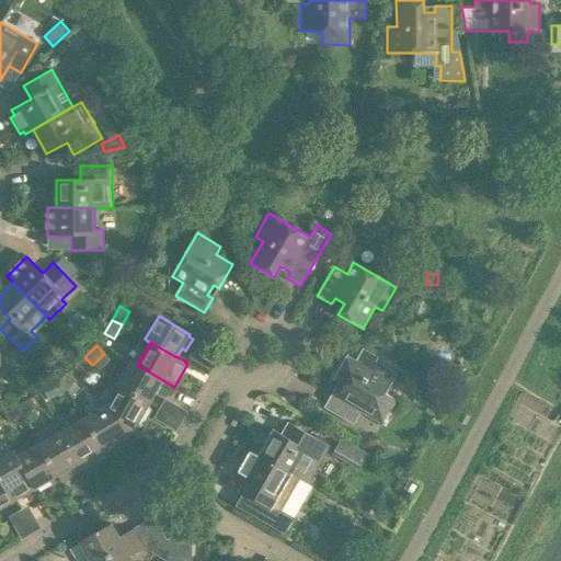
[(345,355),(332,379),(343,386),(338,396),(333,393),(324,408),(354,424),(362,411),(385,424),(398,401),(387,395),(398,375),(374,362),(369,369),(345,355)]
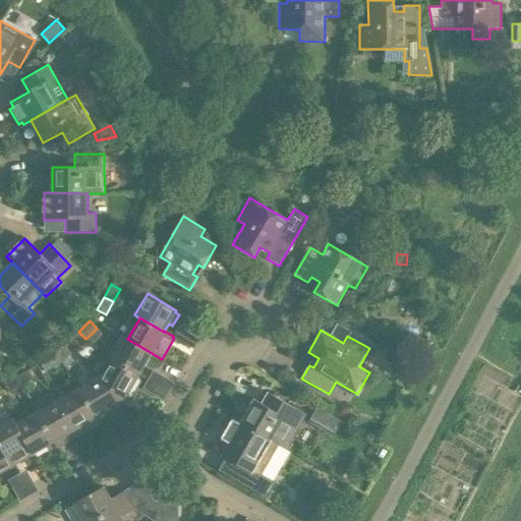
[(85,339),(78,332),(69,340),(76,348),(85,339)]
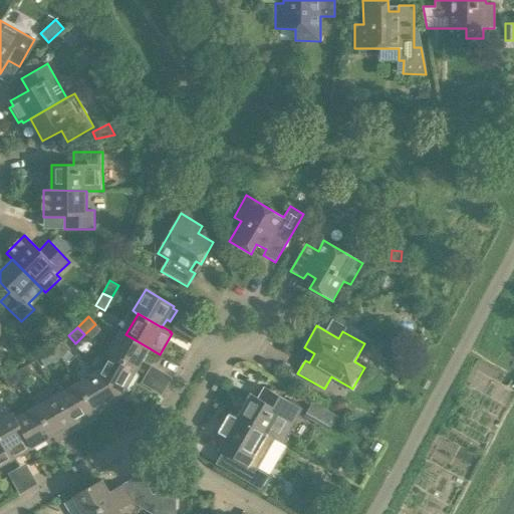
[(138,369),(150,348),(125,334),(120,331),(108,352),(138,369)]
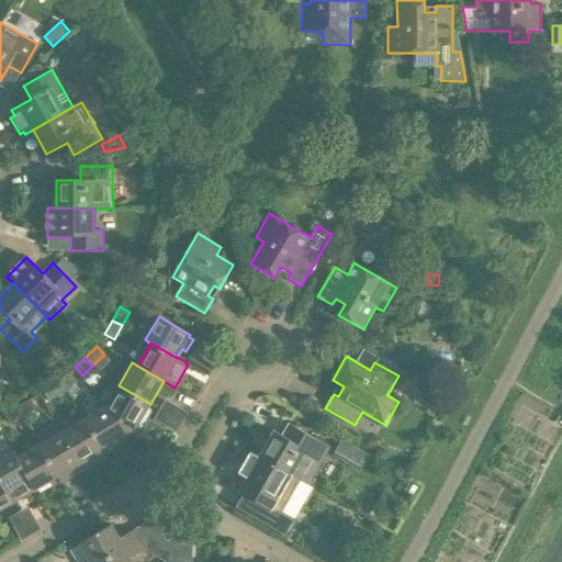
[(56,383),(65,392),(65,391),(77,381),(69,372),(58,382),(56,383)]
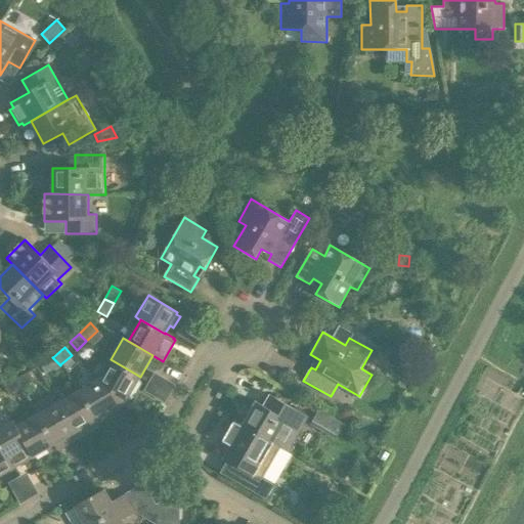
[(60,365),(52,357),(41,364),(46,374),(60,365)]
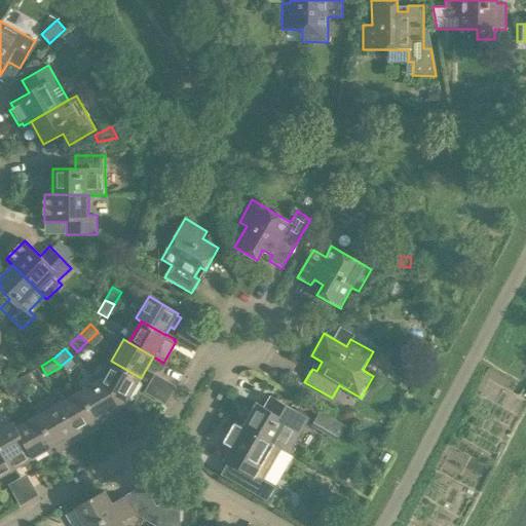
[(99,381),(125,405),(127,402),(132,402),(138,391),(135,388),(141,378),(111,361),(99,381)]
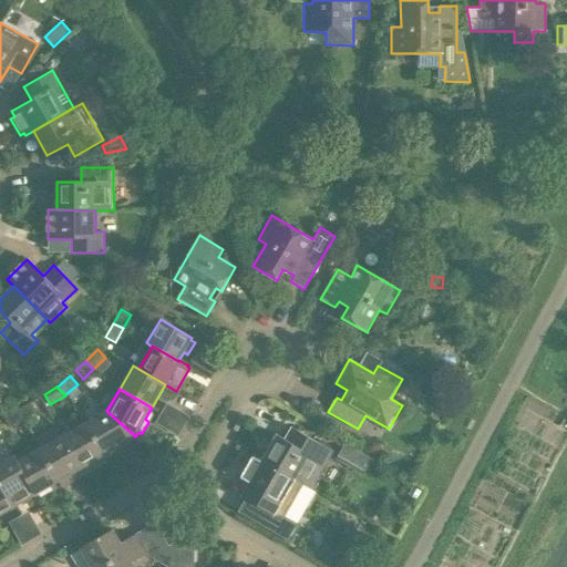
[(18,409),(23,419),(37,411),(31,401),(18,409)]
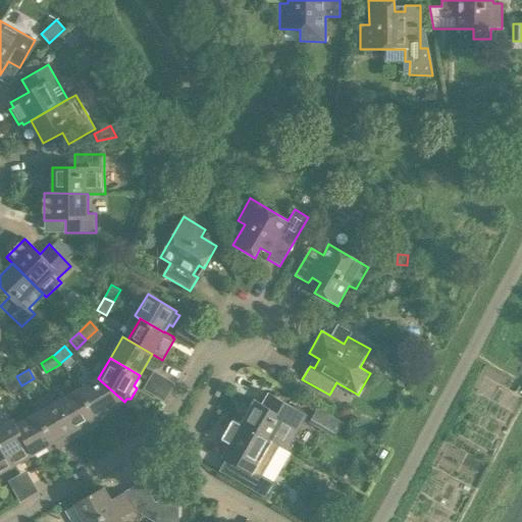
[(164,401),(176,381),(155,369),(143,388),(164,401)]
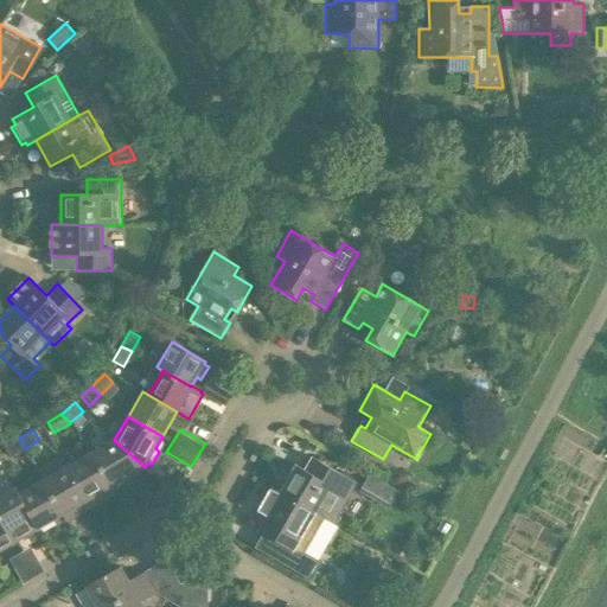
[(25,448),(19,438),(5,446),(11,457),(25,448)]
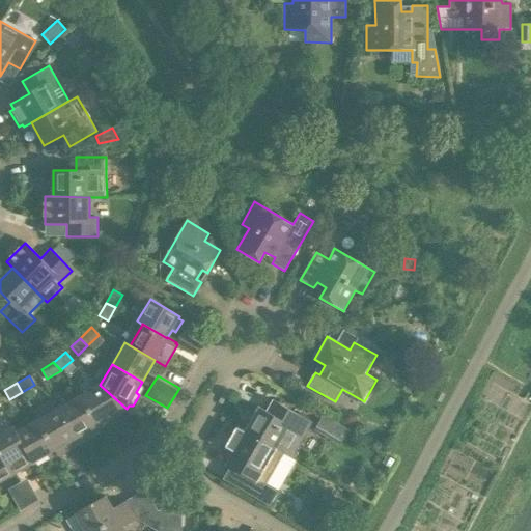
[(127,409),(100,385),(80,396),(99,426),(99,425),(116,415),(127,409)]
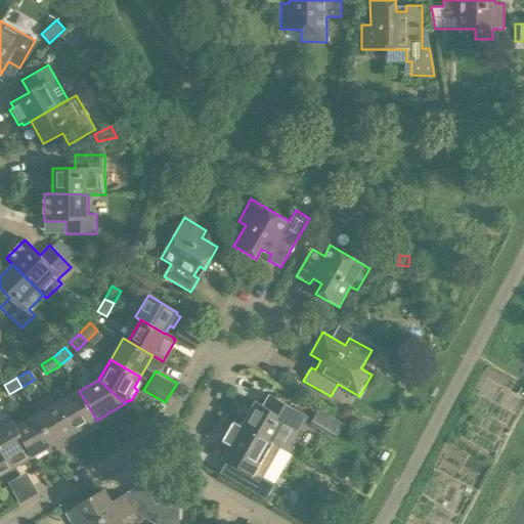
[(79,391),(58,402),(58,403),(79,437),(100,425),(97,420),(97,421),(79,391)]
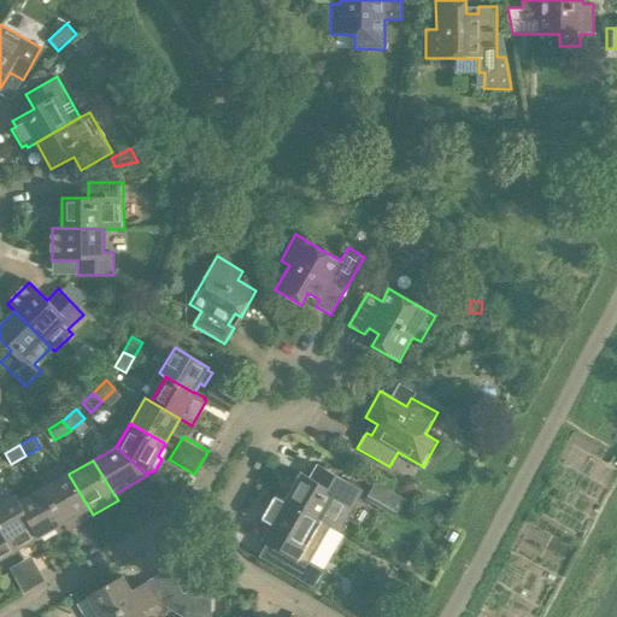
[(68,529),(93,515),(69,475),(62,464),(37,479),(43,489),(64,523),(68,529)]
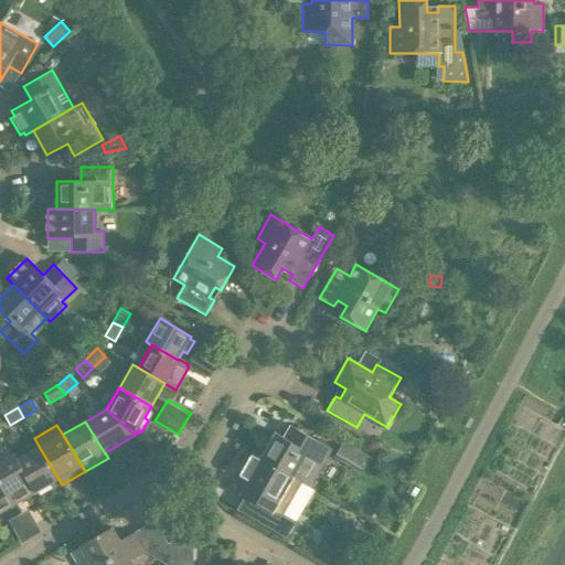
[(296,476),(295,478),(310,487),(331,450),(291,426),(285,438),(276,433),(262,457),(262,458),(296,476)]
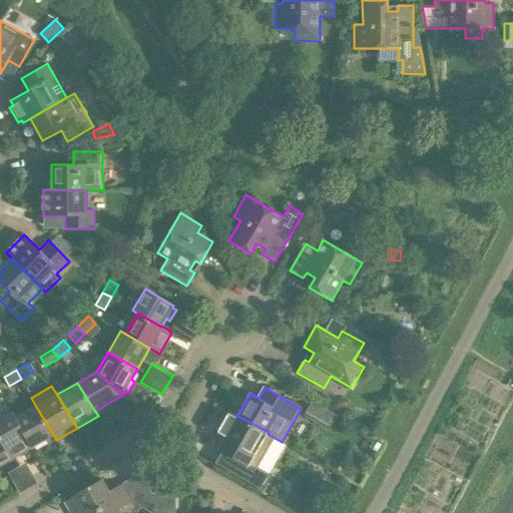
[(326,410),(311,402),(305,412),(320,421),(326,410)]
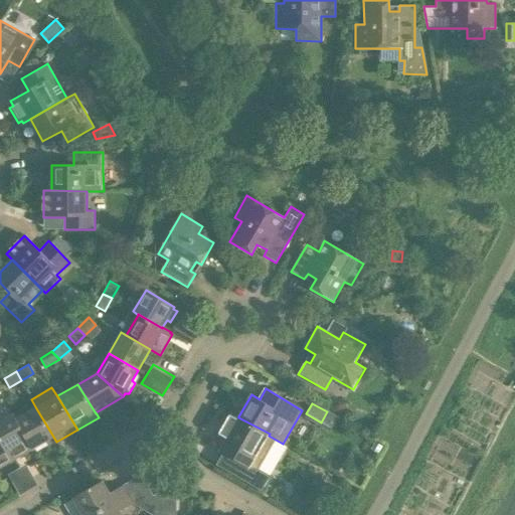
[(33,449),(53,437),(36,408),(16,420),(15,420),(33,449)]
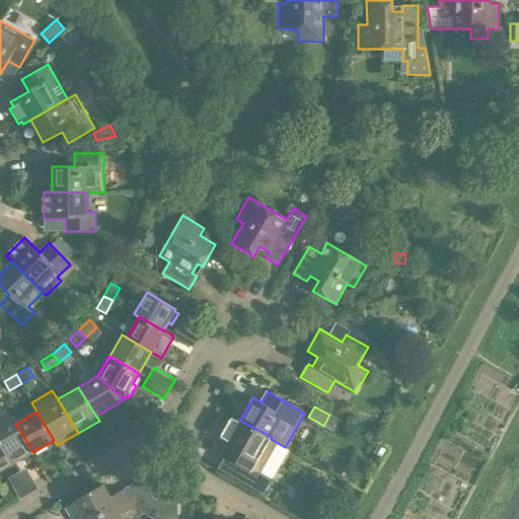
[(261,455),(271,439),(272,437),(240,421),(240,420),(234,416),(220,438),(238,449),(232,459),(236,461),(229,474),(274,500),(282,487),(252,469),(261,455)]
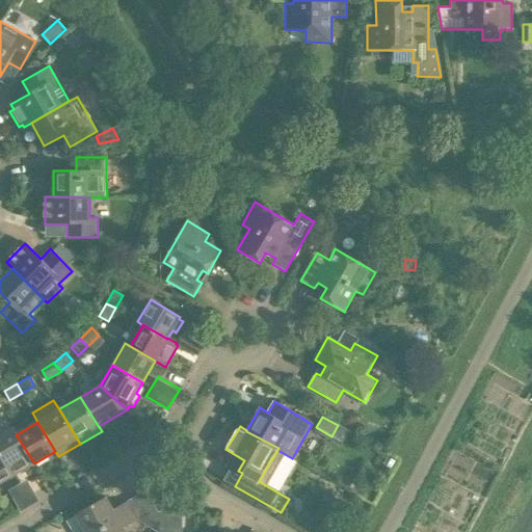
[(0,454),(12,476),(34,463),(16,434),(17,434),(14,428),(0,435),(0,454)]
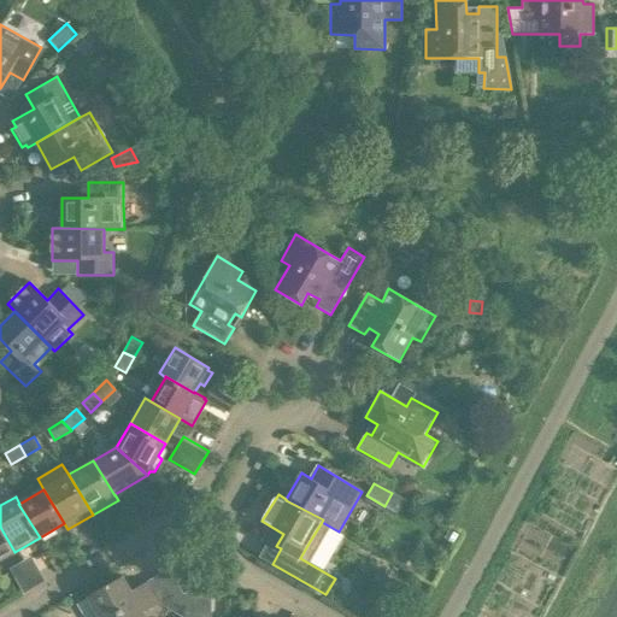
[(0,527),(0,559),(15,552),(0,527)]
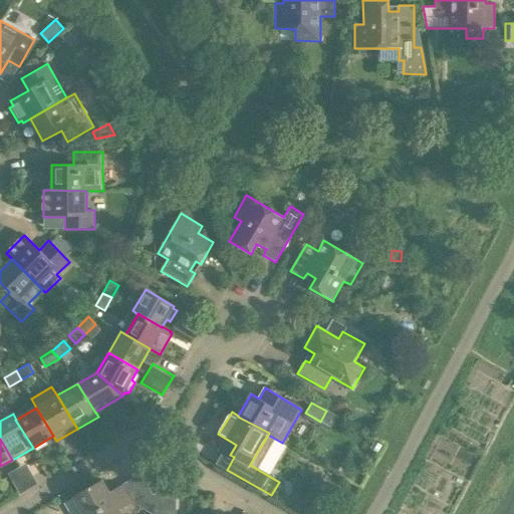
[(27,464),(11,473),(21,491),(38,482),(27,464)]
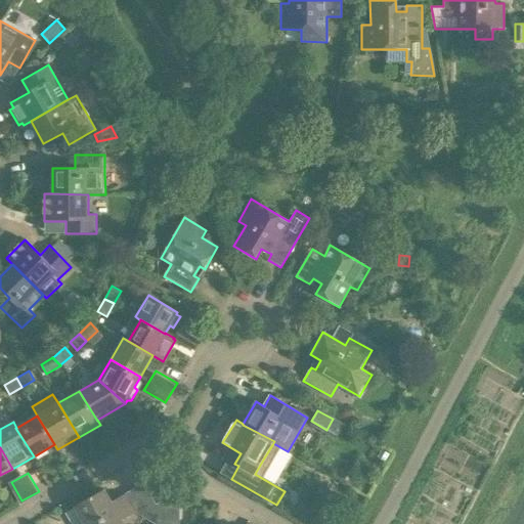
[(75,507),(85,523),(94,523),(131,503),(126,493),(113,501),(104,489),(75,507)]
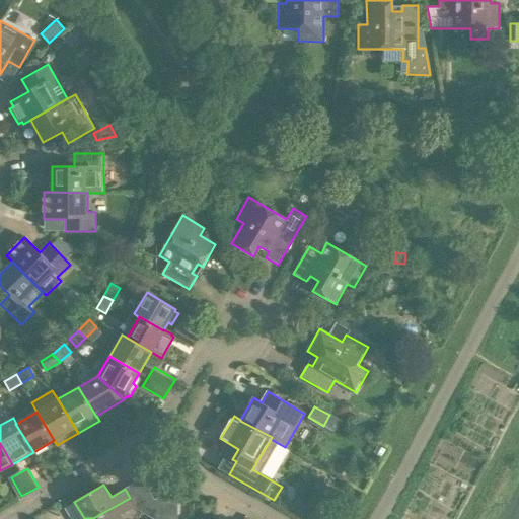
[(135,507),(130,498),(93,518),(124,518),(122,514),(135,507)]
